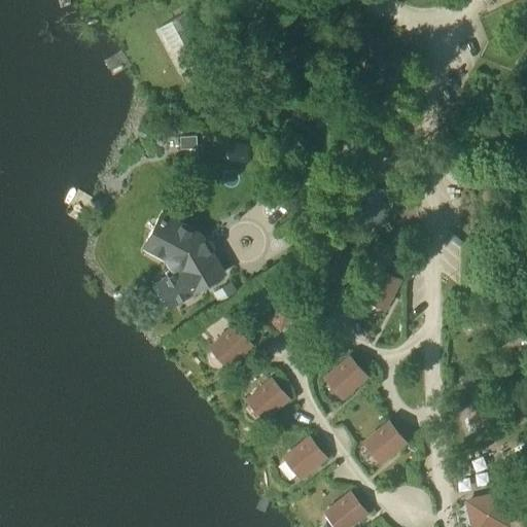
[(173,21),(196,64),(209,57),(207,54),(229,41),(208,2),(173,21)]
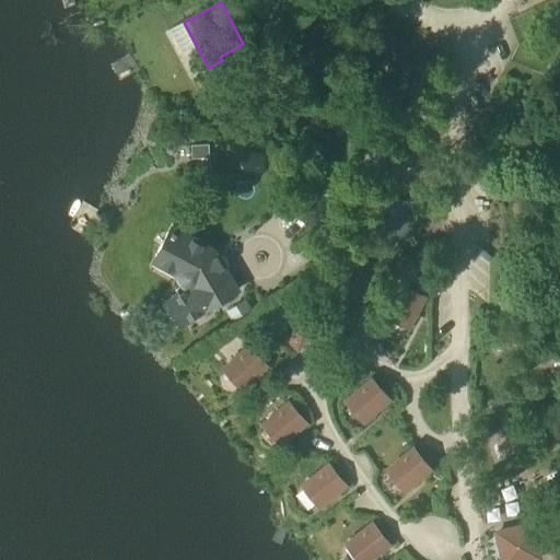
[(235,284),(224,265),(216,249),(212,245),(172,223),(154,254),(156,255),(178,268),(178,272),(181,276),(185,280),(193,281),(178,290),(170,294),(183,316),(235,284)]
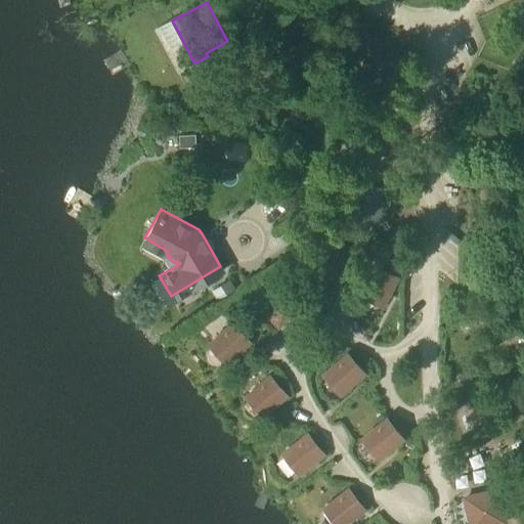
[(207,232),(202,233),(210,248),(213,242),(212,235),(207,232)]
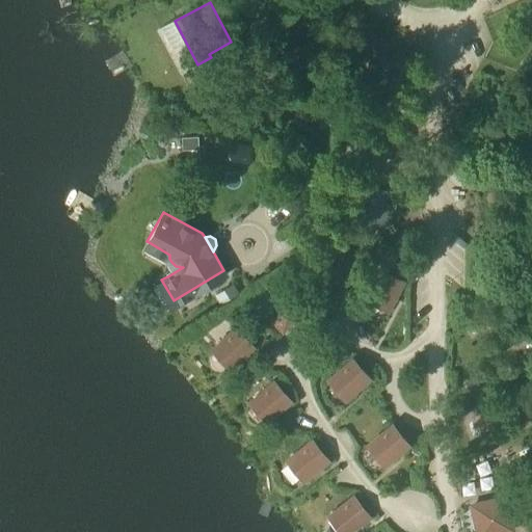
[(165,260),(169,259),(169,255),(149,242),(144,248),(165,260)]
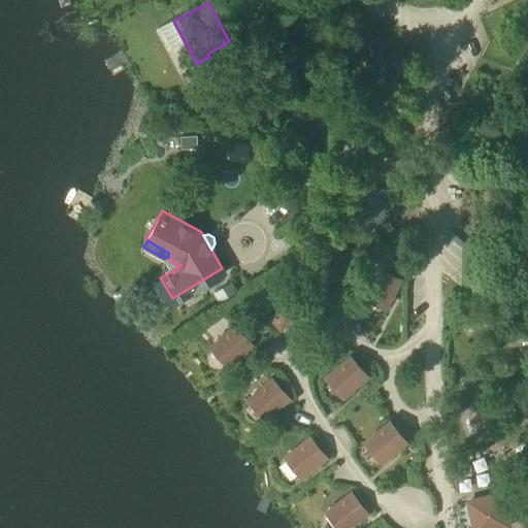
[(182,265),(174,264),(165,268),(168,273),(182,265)]
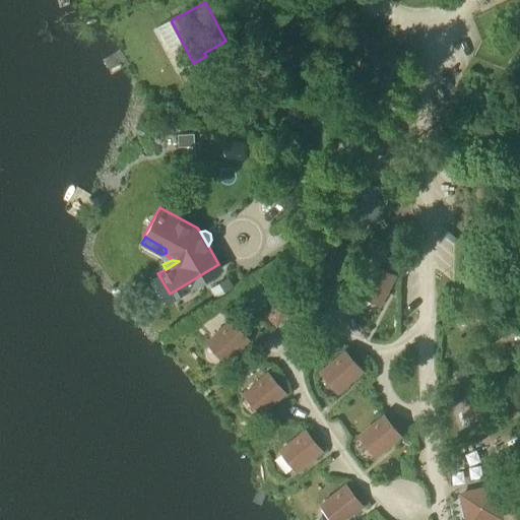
[(358,288),(378,300),(392,272),(373,261),(358,288)]
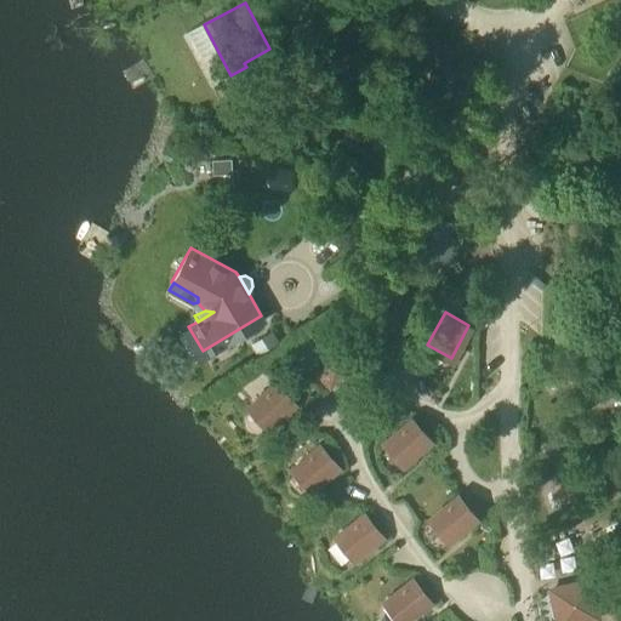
[(193,355),(203,351),(188,326),(178,331),(193,355)]
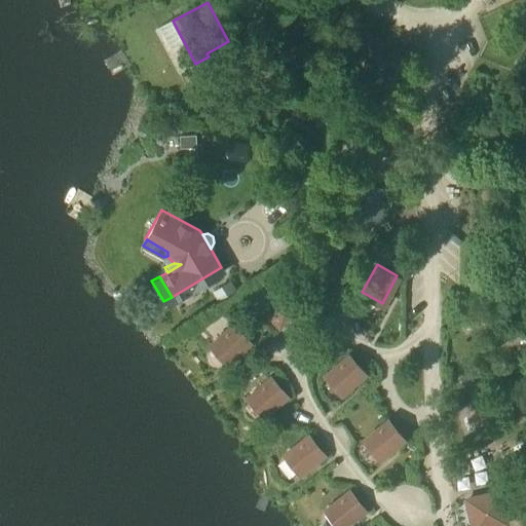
[(265,308),(278,324),(302,303),(289,288),(265,308)]
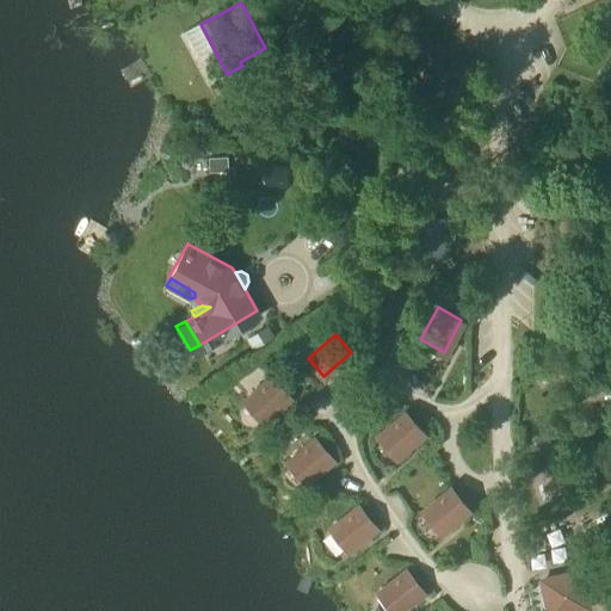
[(245,397),(263,418),(290,393),(271,374),(245,397)]
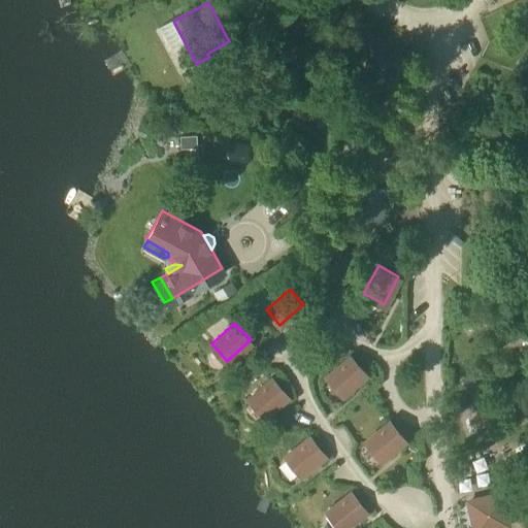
[(327,374),(341,392),(365,371),(351,354),(327,374)]
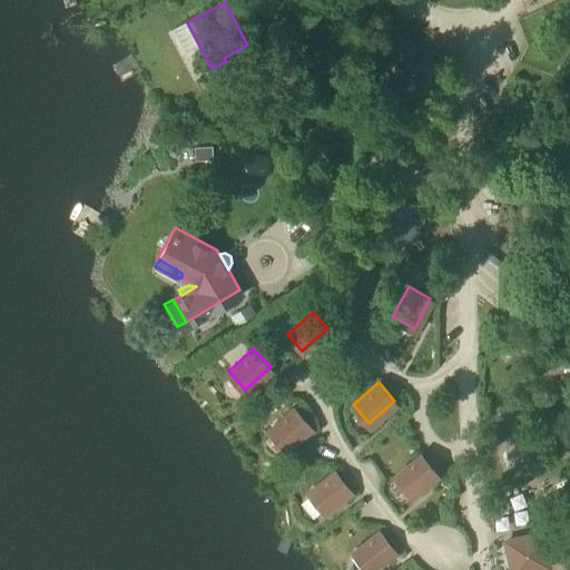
[(268,428),(285,446),(310,424),(294,405),(268,428)]
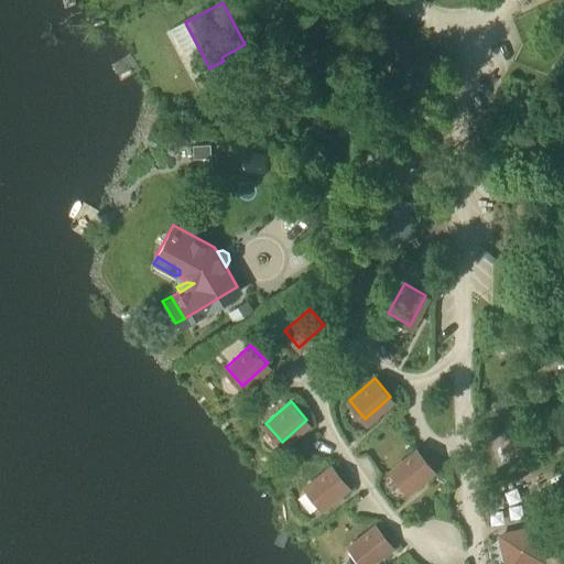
[(389,468),(404,488),(431,467),(415,448),(389,468)]
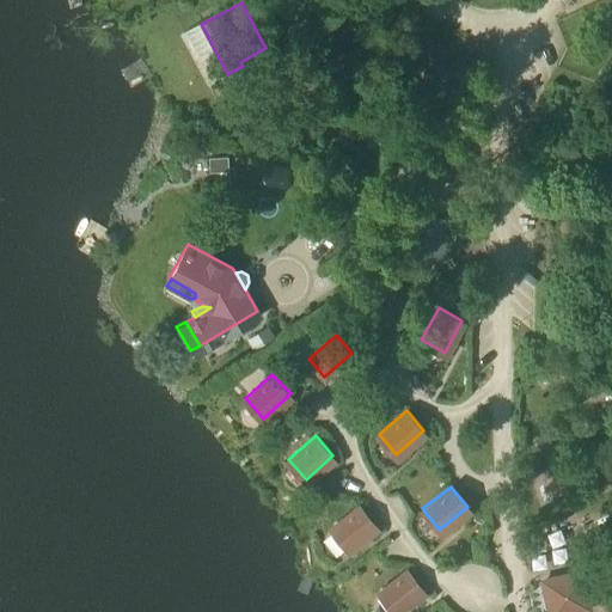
[(331,526),(348,548),(375,524),(359,503),(331,526)]
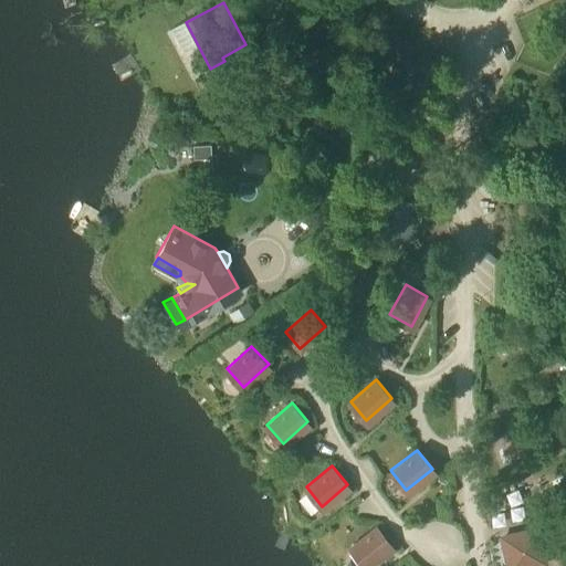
[(350,546),(365,565),(391,545),(376,525),(350,546)]
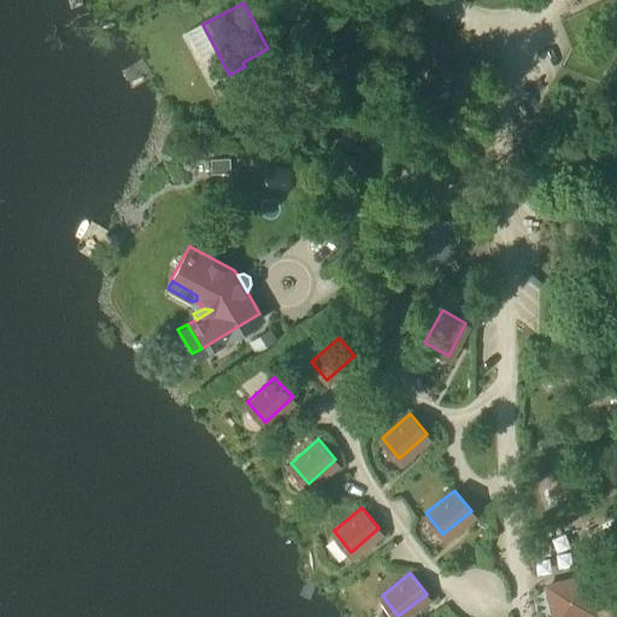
[(554,616),(559,616),(553,586),(586,579),(585,574),(547,583),(554,616)]
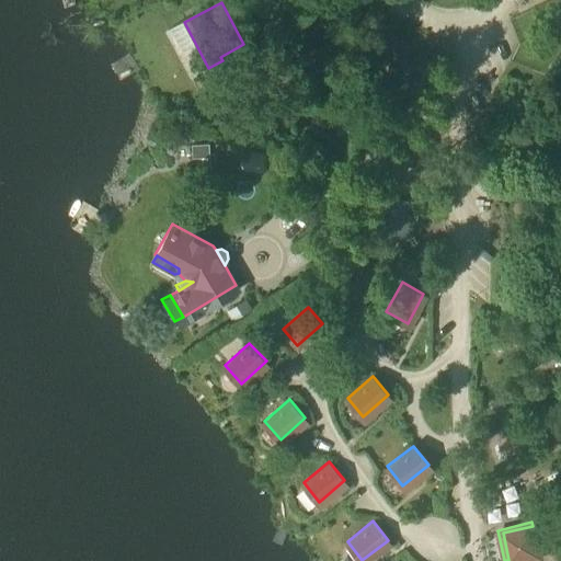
[(515,560),(540,556),(533,526),(503,533),(508,560),(515,560)]
